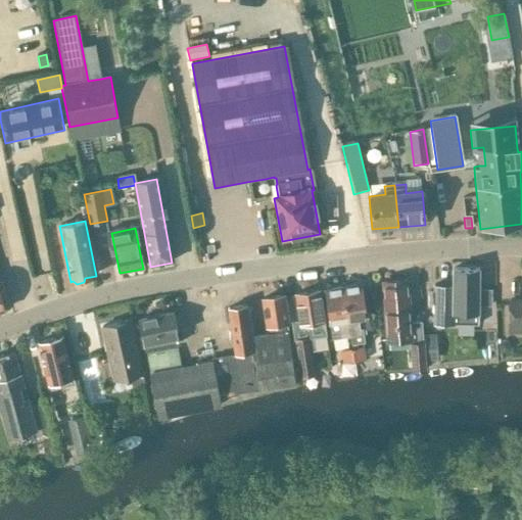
[(478,271),(453,271),(453,272),(453,287),(434,287),(433,327),(477,328),(478,272),(478,271)]
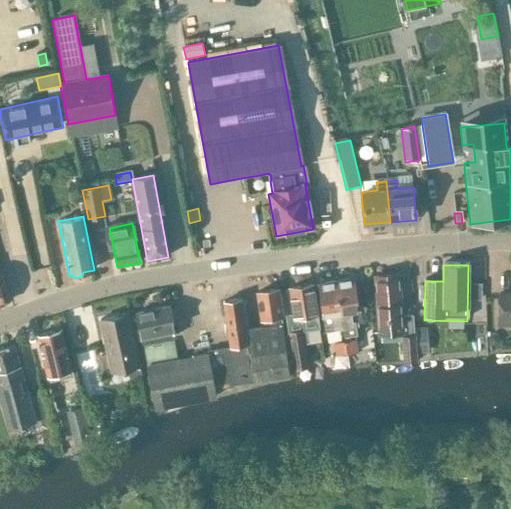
[(398,276),(374,277),(378,335),(402,333),(398,276)]
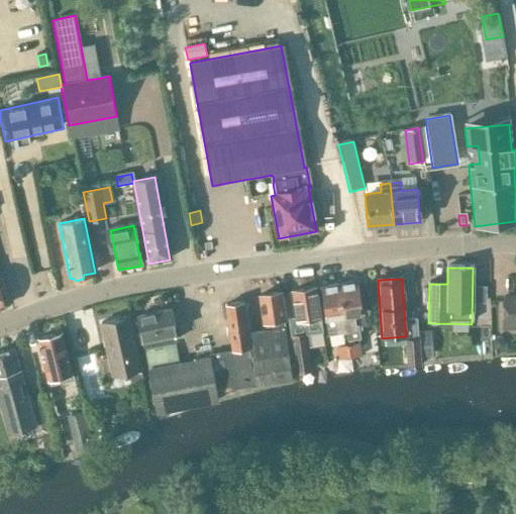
[(356,282),(338,285),(346,334),(347,342),(360,340),(357,326),(355,326),(354,317),(363,316),(356,282)]
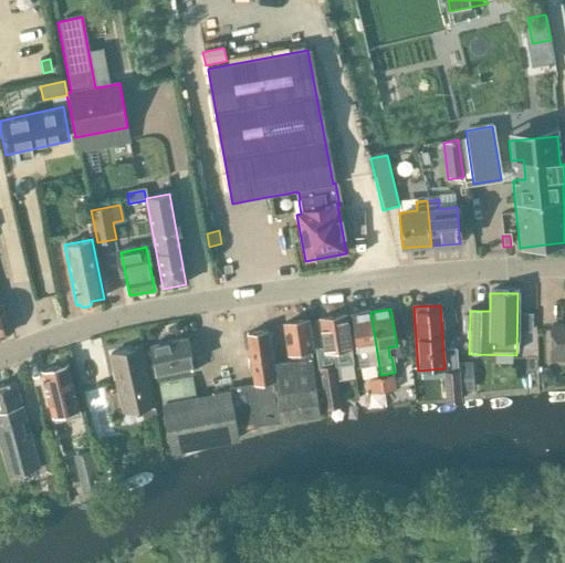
[(379,366),(370,312),(351,315),(358,369),(379,366)]
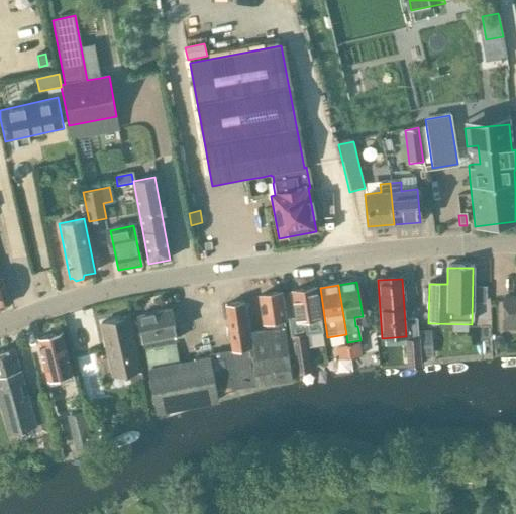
[(322,332),(315,289),(291,292),(295,317),(287,318),(296,375),(311,373),(307,345),(311,344),(310,334),(322,332)]
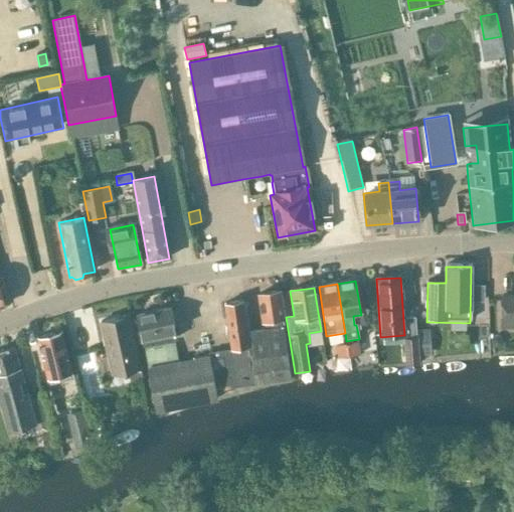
[(283,320),(279,293),(259,296),(263,322),(268,321),(269,330),(248,333),(255,383),(291,378),(282,320),(283,320)]
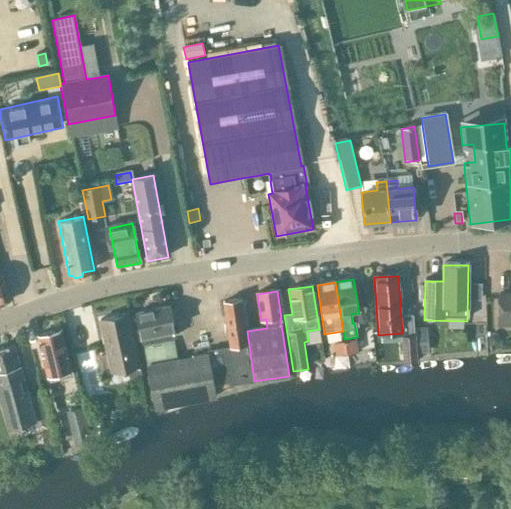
[(510,295),(498,296),(498,328),(510,328),(510,295)]
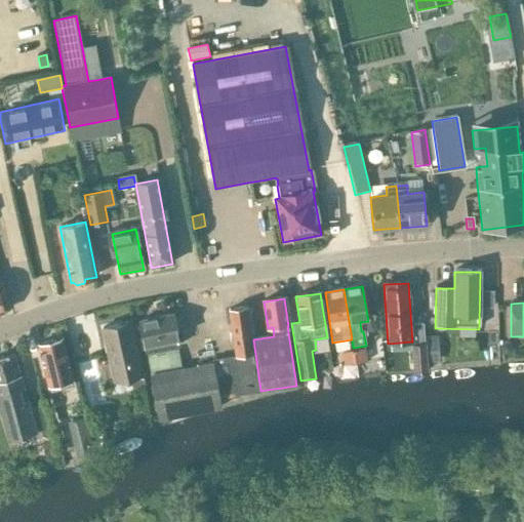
[(235,357),(212,360),(212,363),(218,397),(258,392),(247,309),(229,311),(235,357)]
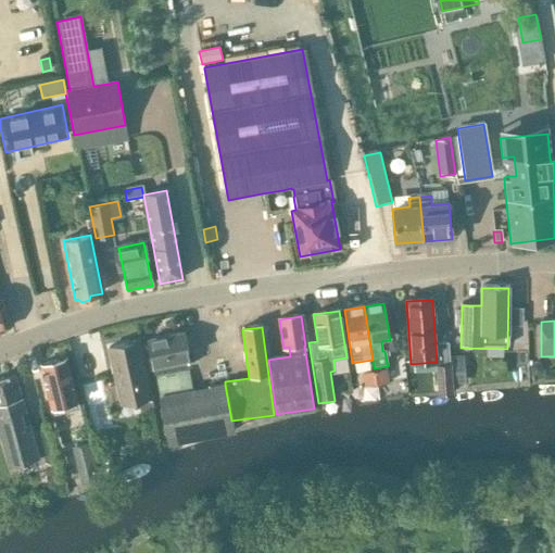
[(189,366),(183,334),(147,341),(154,374),(189,366)]
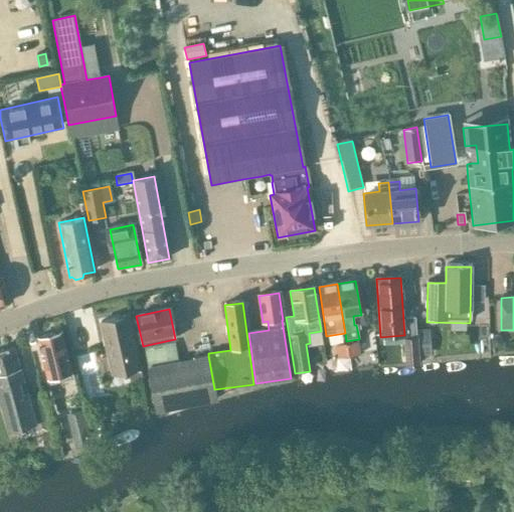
[(141,379),(128,317),(99,324),(110,375),(133,370),(135,380),(141,379)]
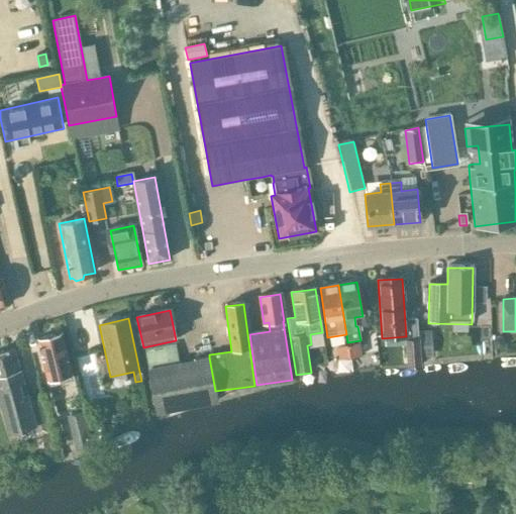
[(62,333),(36,339),(46,380),(68,375),(72,374),(62,333)]
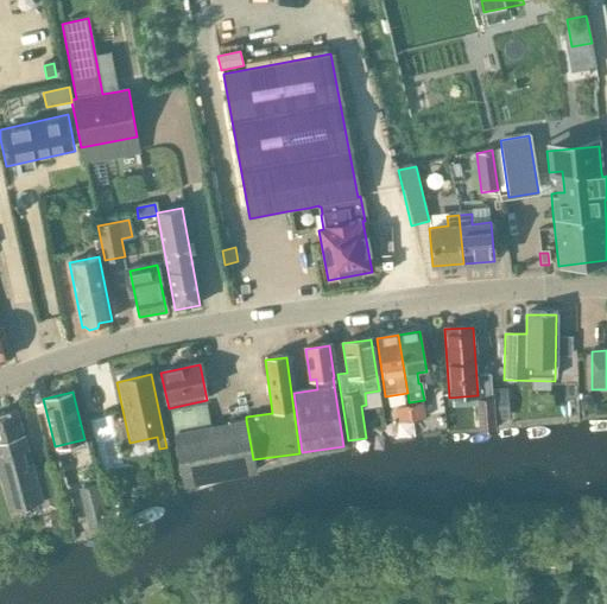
[(504,398),(503,392),(493,392),(495,420),(509,419),(506,396),(504,398)]
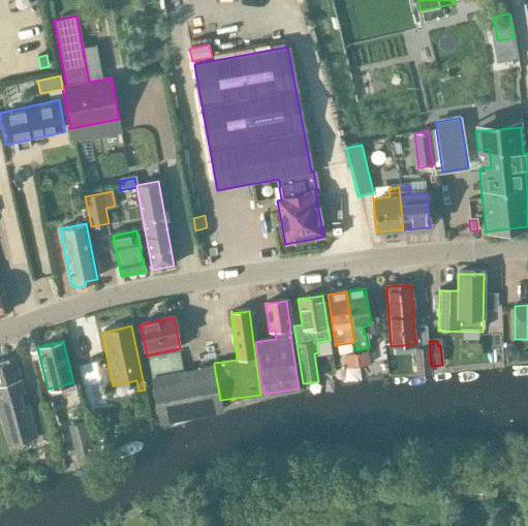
[(503,351),(503,352),(503,353),(503,354),(504,354),(504,356),(505,357),(506,358),(507,358),(508,359),(509,359),(510,359),(511,359),(513,358),(514,358),(515,357),(515,356),(516,354),(516,353),(517,352),(516,351),(516,350),(516,349),(515,348),(515,347),(514,347),(513,346),(511,346),(510,346),(509,345),(508,346),(507,346),(506,347),(505,347),(504,348),(504,349),(503,350),(503,351)]
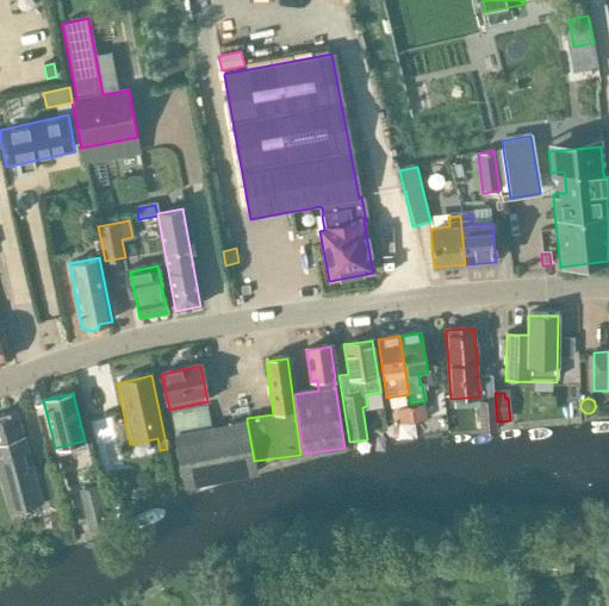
[(493,401),(479,403),(482,431),(496,430),(493,401)]
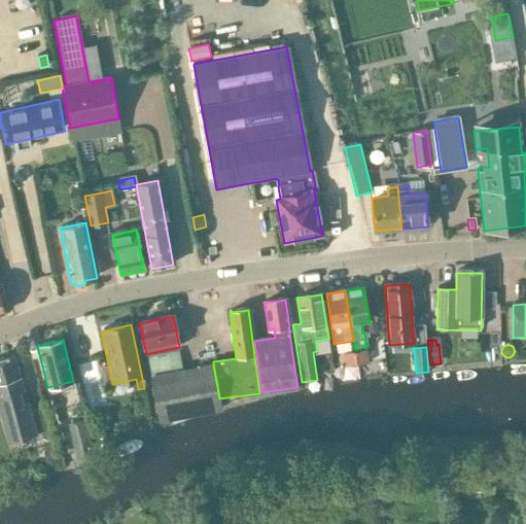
[(354,352),(356,364),(366,363),(365,350),(354,352)]
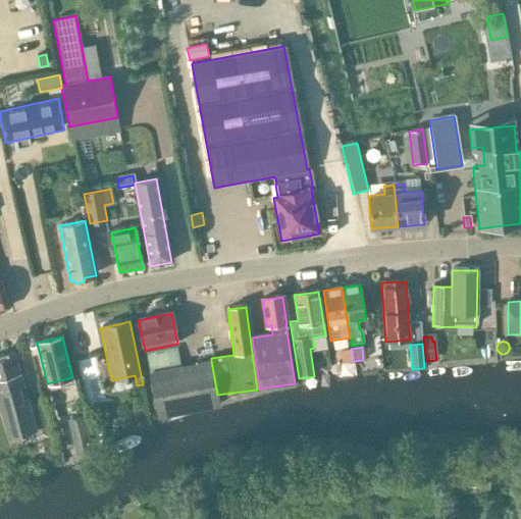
[(180,367),(176,349),(146,354),(158,417),(219,405),(217,395),(211,361),(196,364),(180,367)]
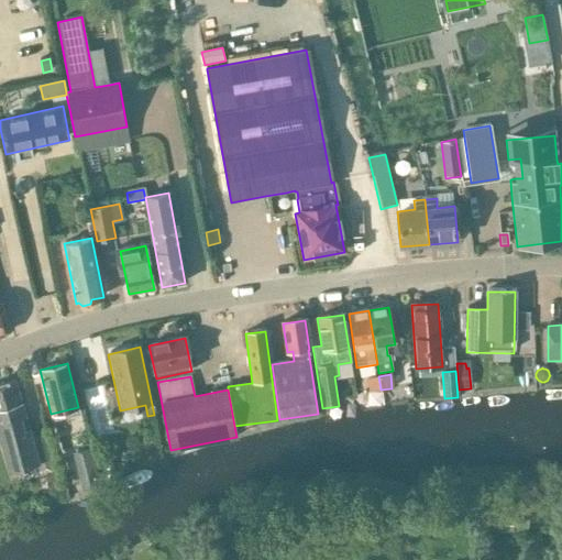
[(378,376),(366,377),(368,392),(381,390),(378,376)]
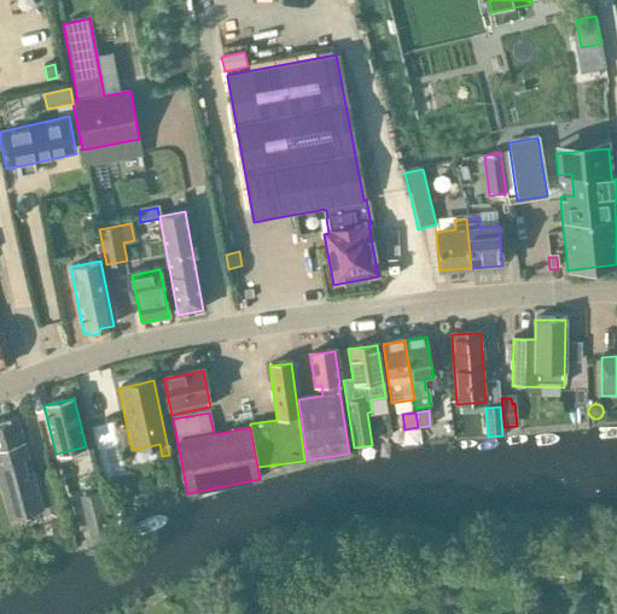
[(0,485),(10,519),(44,509),(47,508),(50,514),(57,518),(48,533),(63,541),(69,539),(59,503),(57,504),(48,477),(39,479),(38,474),(33,475),(16,419),(0,422),(0,485)]
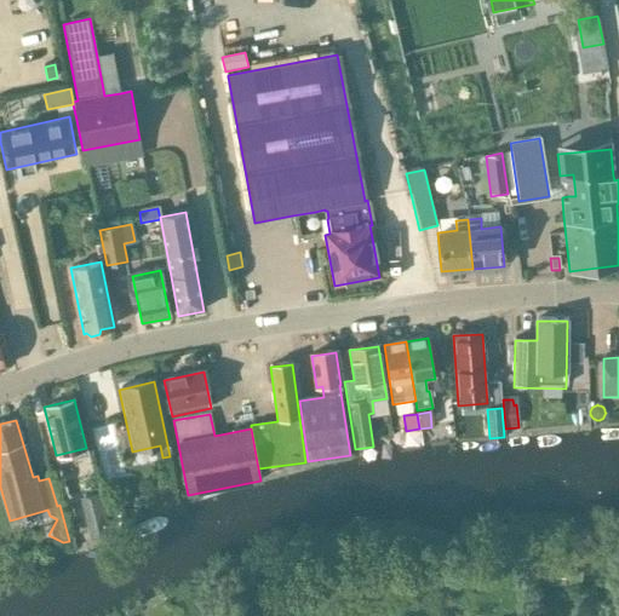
[(466,443),(465,431),(454,431),(454,443),(466,443)]
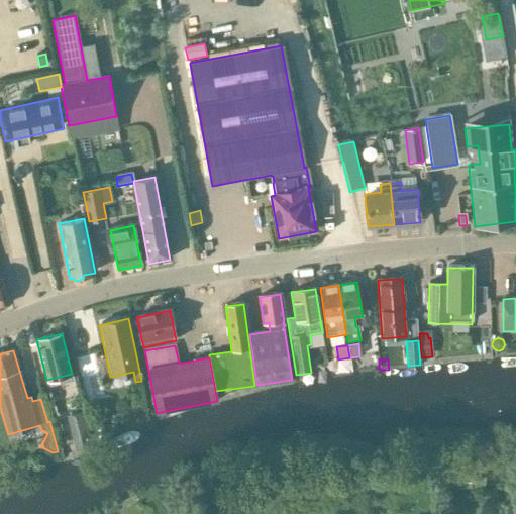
[(149,425),(146,407),(134,410),(138,427),(149,425)]
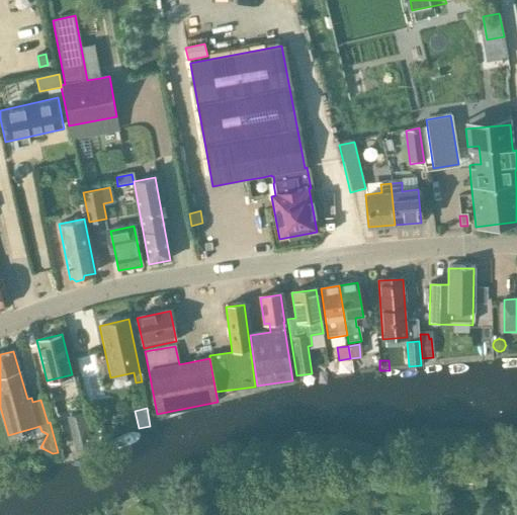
[(71,417),(67,418),(74,447),(75,451),(91,447),(90,442),(82,414),(71,417)]
